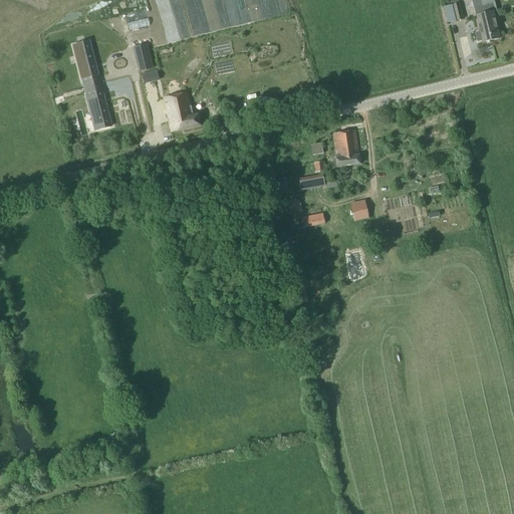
[(260,39),(292,31),(284,0),(226,0),(209,4),(214,27),(218,26),(218,29),(236,25),(238,33),(244,32),(244,29),(248,28),(251,41),(240,44),(243,53),(262,48),(260,39)]
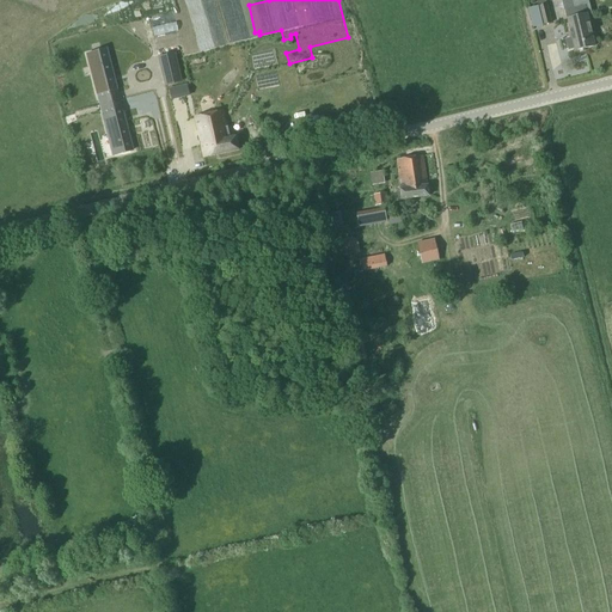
[(196,12),(210,83),(227,79),(231,95),(243,92),(226,5),(214,7),(218,22),(206,24),(203,17),(202,11),(196,12)]
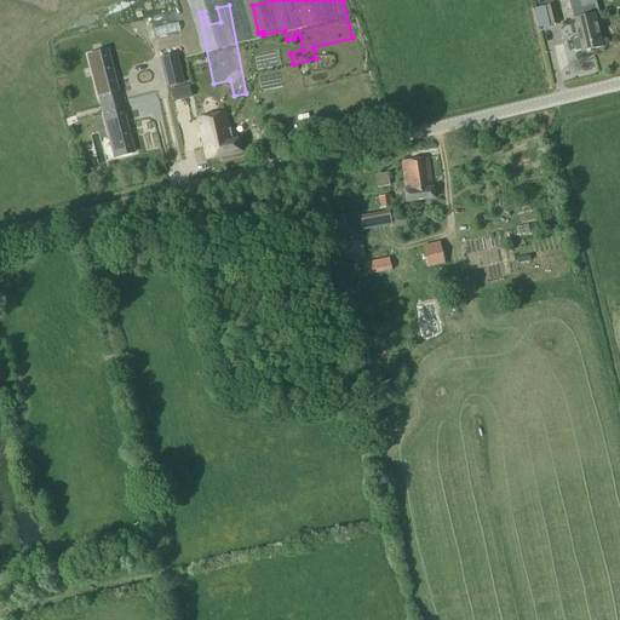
[(545,6),(550,26),(558,23),(555,5),(554,5),(545,6)]
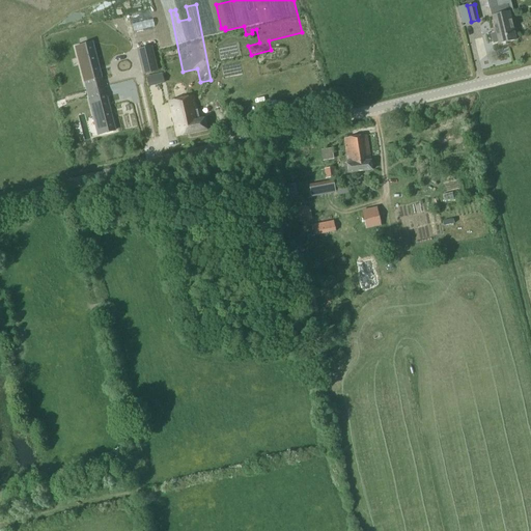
[(516,40),(508,5),(491,9),(496,32),(491,34),(493,44),(498,43),(499,45),(516,40)]
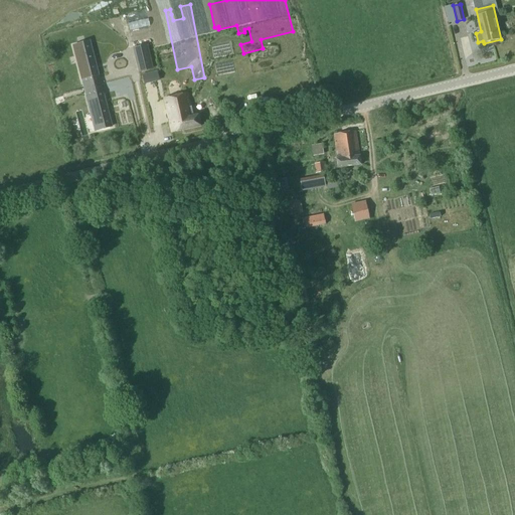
[(456,36),(462,34),(458,21),(453,23),(456,36)]
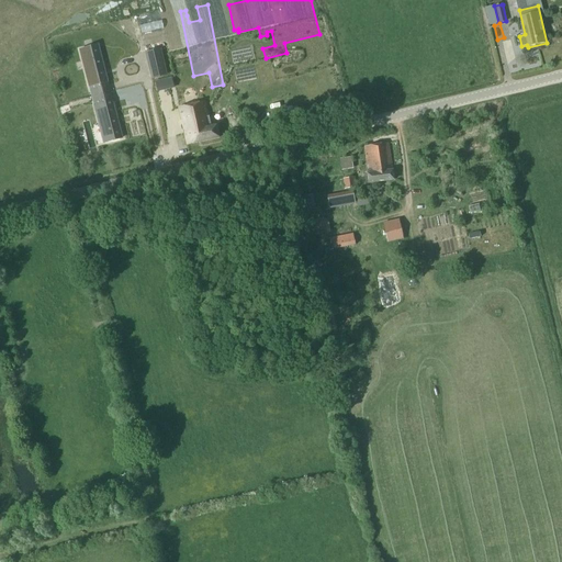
[(97,46),(80,51),(92,97),(109,92),(97,46)]
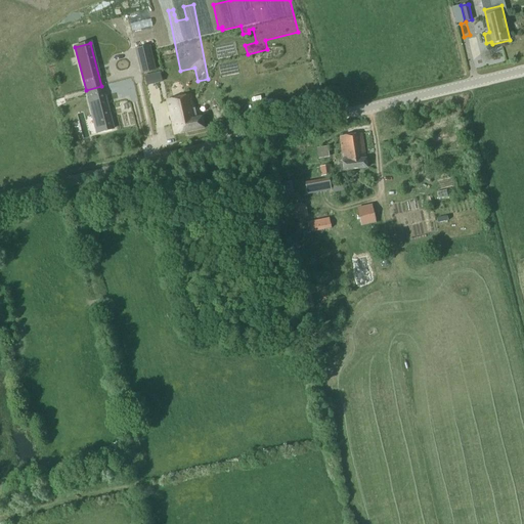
[(151,58),(140,61),(142,74),(155,71),(151,58)]
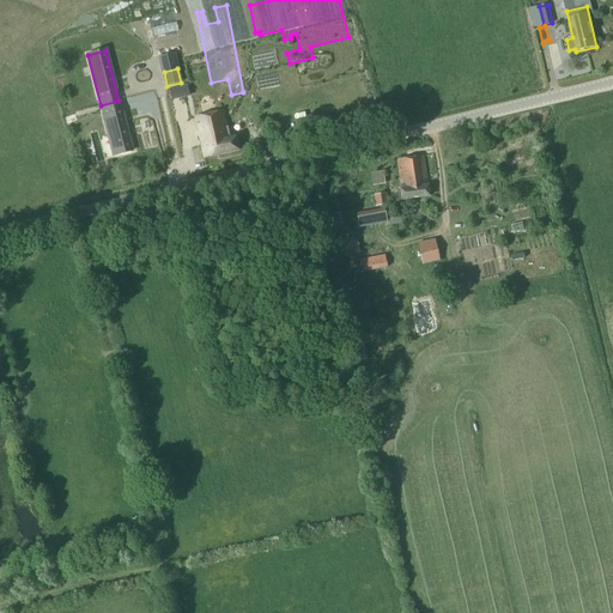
[(226,103),(223,84),(211,87),(212,92),(207,93),(210,107),(226,103)]
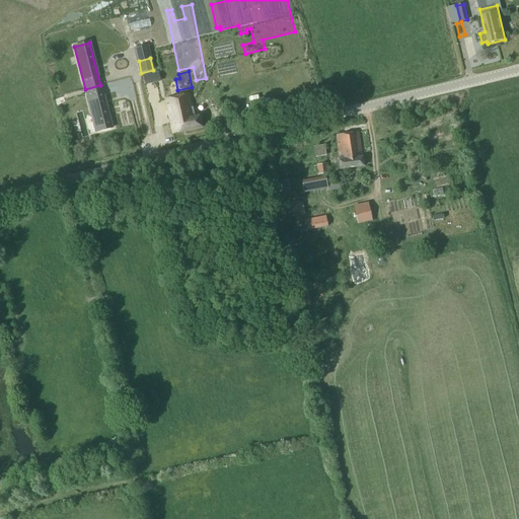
[(154,74),(143,76),(145,84),(156,82),(154,74)]
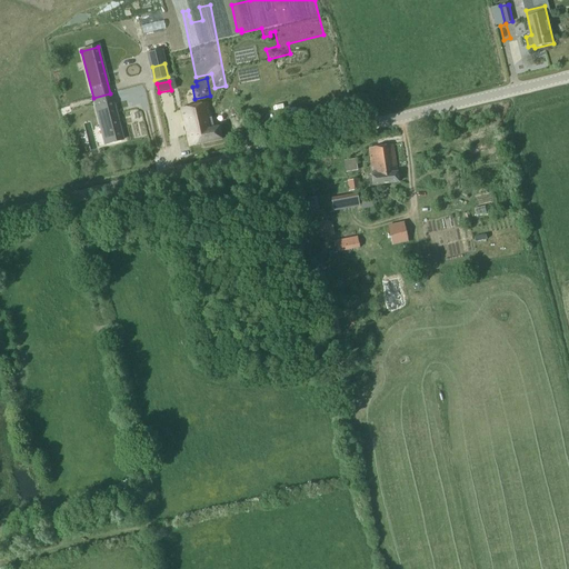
[(110,93),(93,98),(106,145),(122,141),(110,93)]
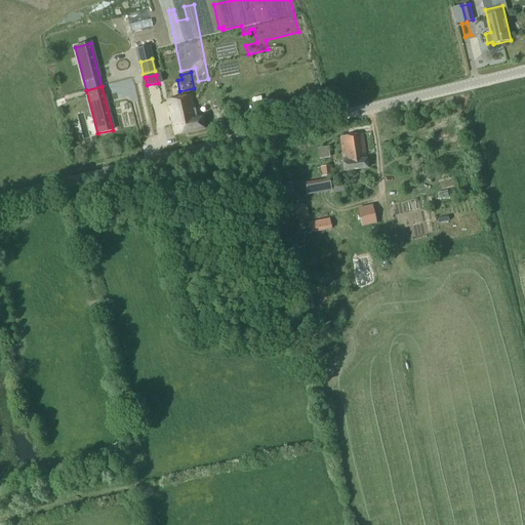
[(191,95),(167,102),(175,135),(204,129),(202,118),(197,119),(191,95)]
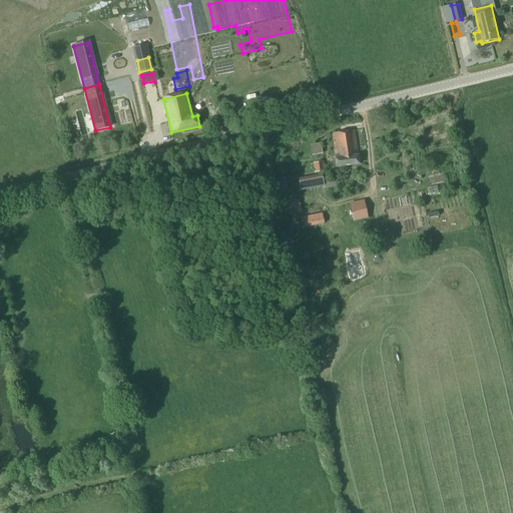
[(268,104),(267,97),(246,101),(248,109),(268,104)]
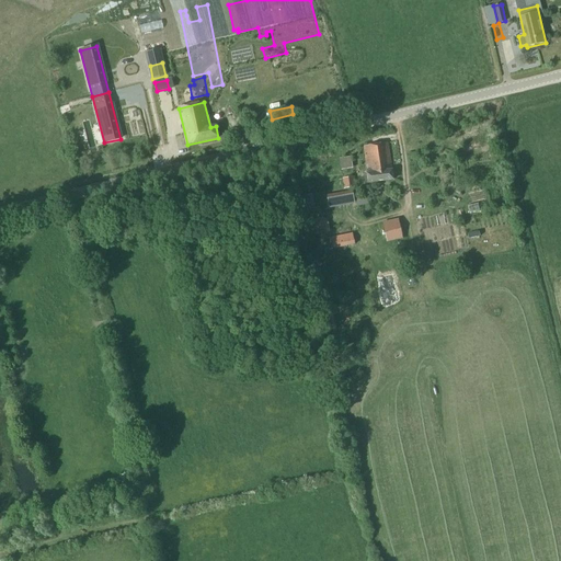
[(364,147),(367,173),(368,183),(393,180),(392,170),(391,170),(388,145),(364,147)]
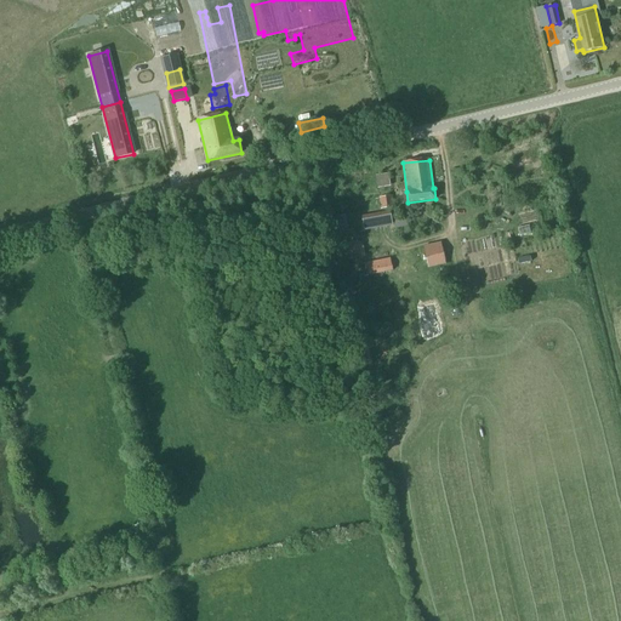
[(388,174),(376,176),(377,188),(389,186),(388,174)]
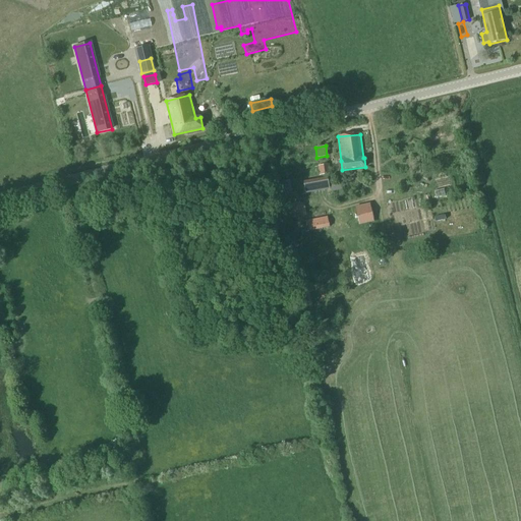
[(319,166),(320,175),(330,174),(328,164),(319,166)]
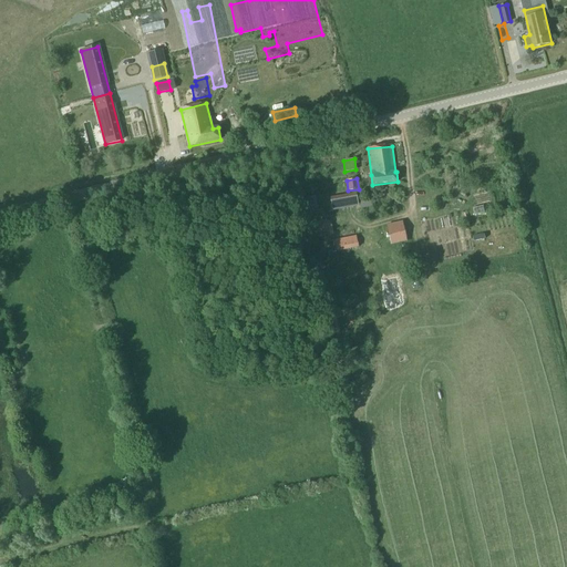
[(331,198),(333,208),(358,204),(357,194),(331,198)]
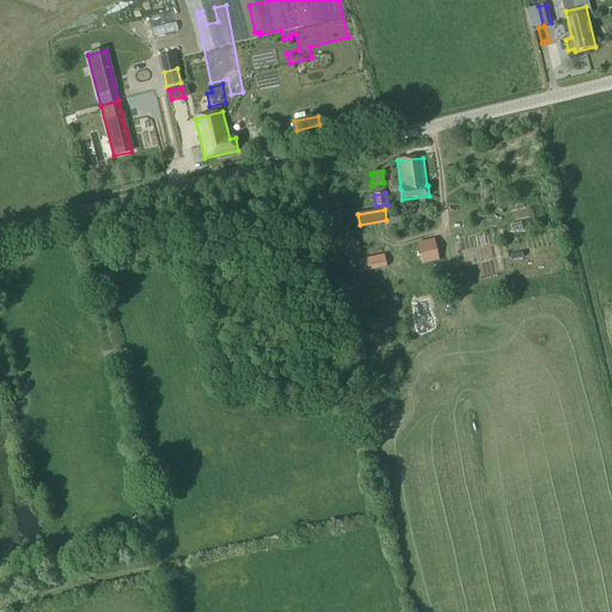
[(436,251),(434,242),(420,244),(422,254),(436,251)]
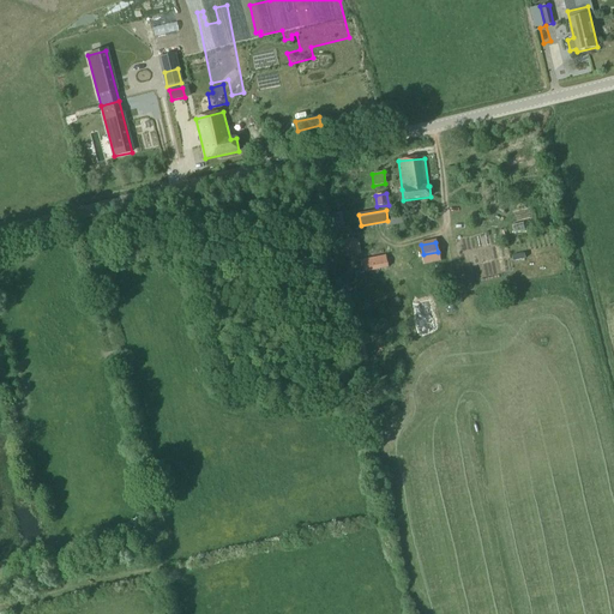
[(389,268),(386,256),(362,260),(365,272),(389,268)]
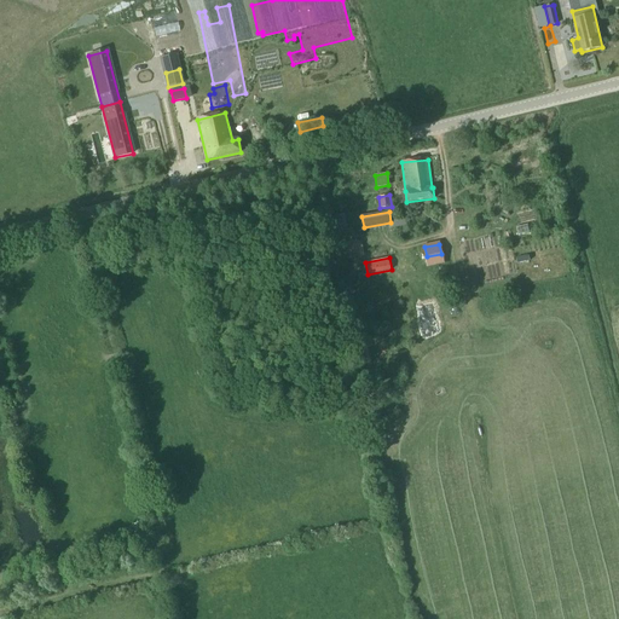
[(427,331),(440,329),(437,308),(423,312),(427,331)]
